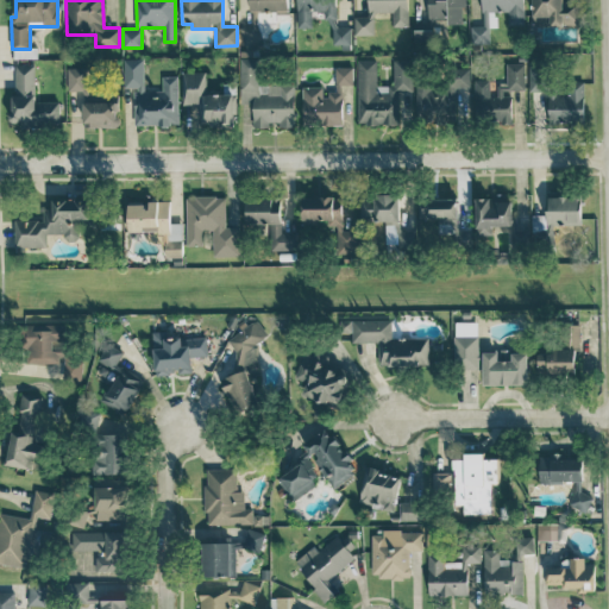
[(288,0),(250,0),(251,6),(252,11),(252,24),(239,27),(246,50),(263,44),(262,39),(258,25),(258,13),(289,12),(288,0)]
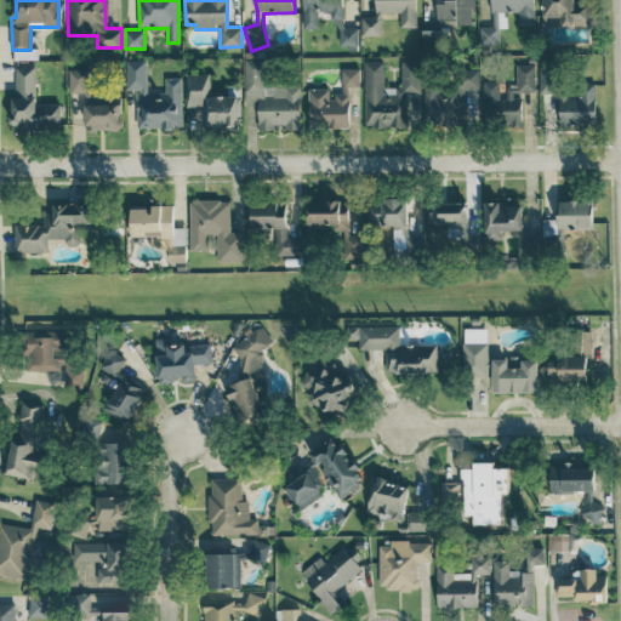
[(303,0),(303,28),(319,28),(319,10),(336,11),(336,45),(358,45),(359,27),(343,27),(342,0),(303,0)]
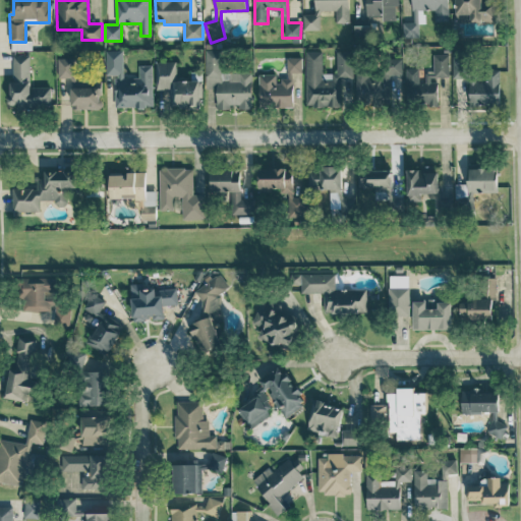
[(349,21),(349,0),(314,0),(315,13),(303,13),(303,30),(321,30),(321,10),(336,10),(336,22),(349,21)]
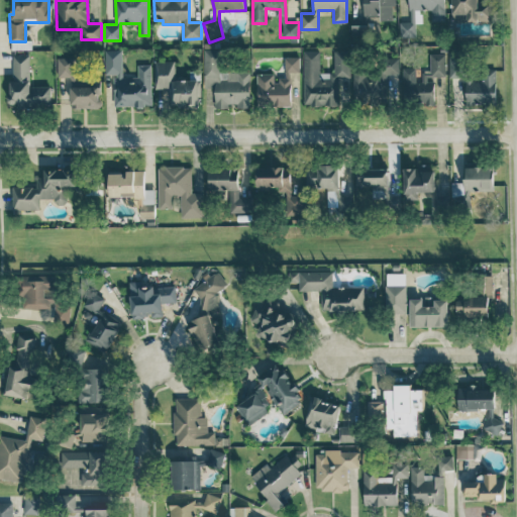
[(394,0),(363,0),(363,19),(351,19),(351,33),(377,33),(377,20),(394,20),(394,0)]
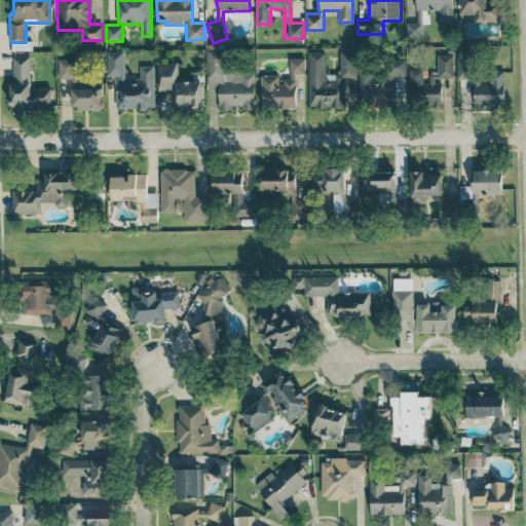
[(415,0),(416,9),(439,8),(439,22),(453,21),(452,0),(415,0)]
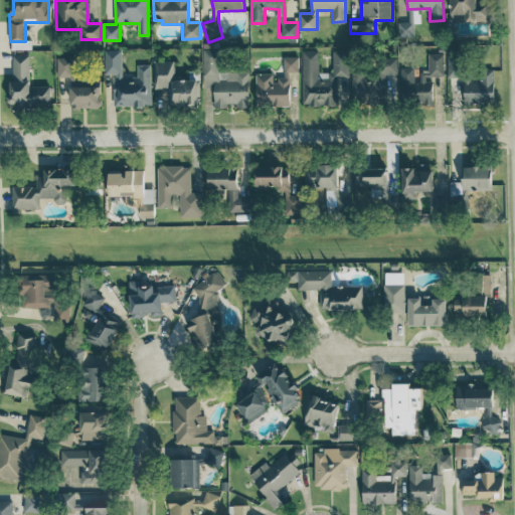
[(492,1),(477,2),(476,0),(451,0),(452,21),(492,21),(492,1)]
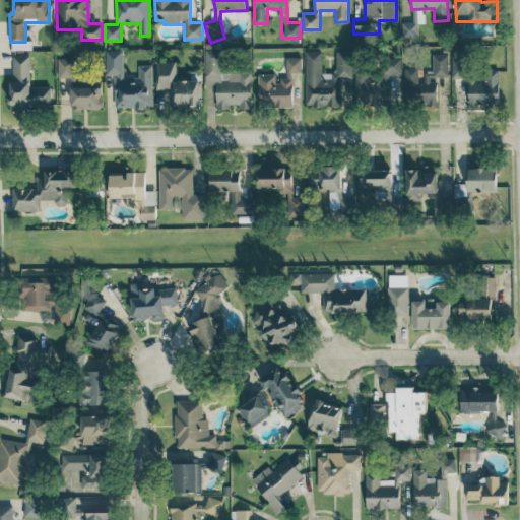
[(401,22),(401,38),(417,38),(417,22),(424,22),(424,9),(412,9),(412,22),(401,22)]
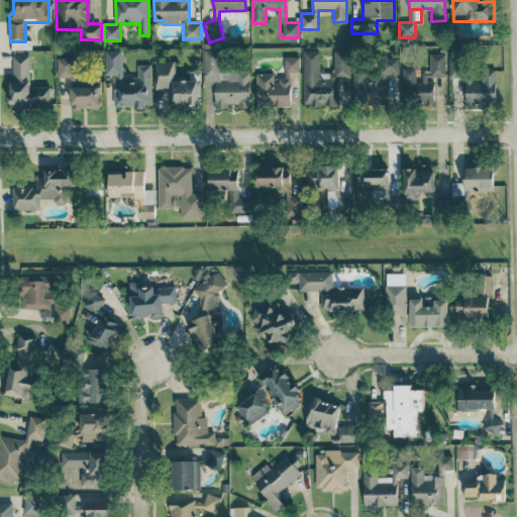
[(249,72),(219,72),(219,48),(203,49),(204,88),(214,88),(214,108),(228,107),(228,106),(250,106),(249,72)]
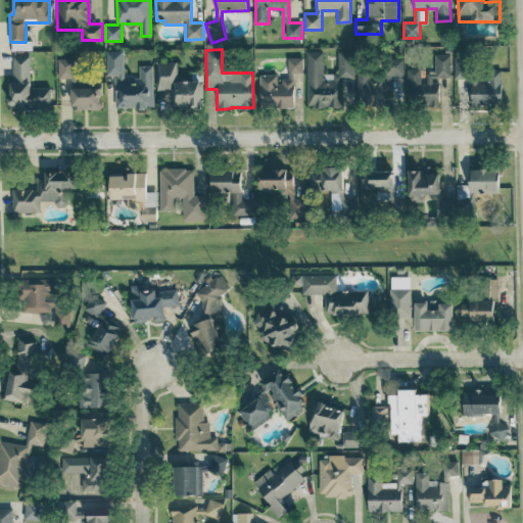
[(115,107),(153,107),(153,64),(139,64),(139,78),(124,78),(124,50),(105,50),(105,75),(115,75),(115,107)]
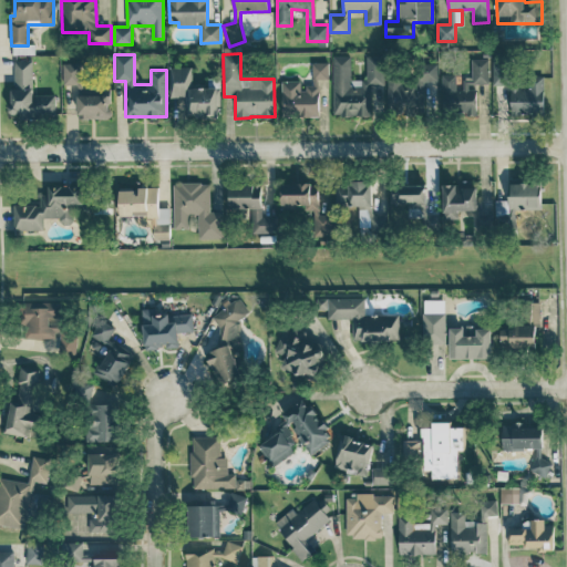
[(371,115),(371,84),(383,84),(383,55),(367,55),(367,80),(351,80),(351,55),(333,55),(333,115),(371,115)]
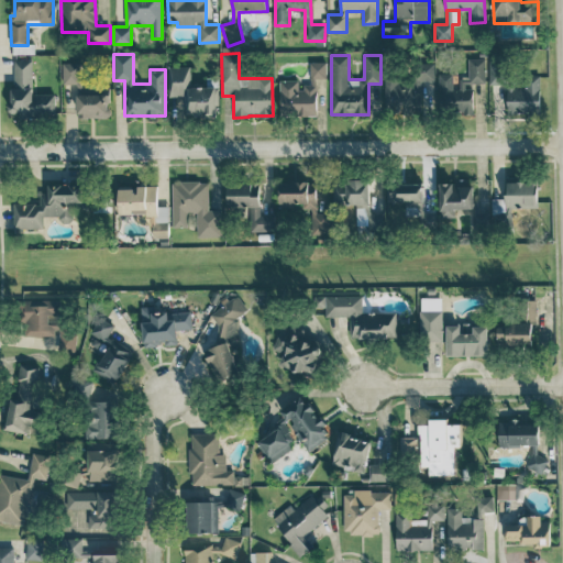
[(439,74),(439,112),(473,112),(473,83),(485,83),(485,57),(467,57),(468,79),(460,79),(461,88),(453,88),(452,73),(439,74)]
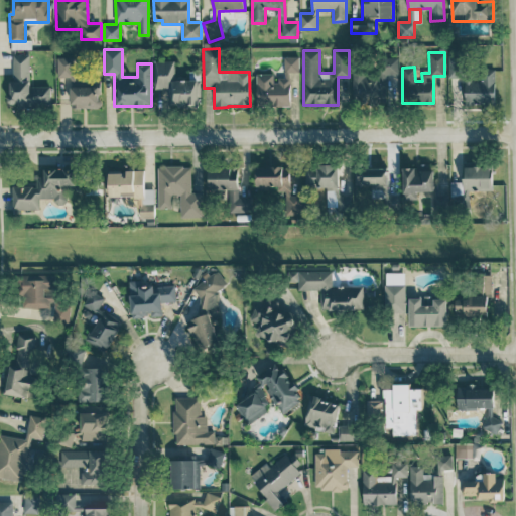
[(30,86),(29,54),(11,54),(12,106),(51,105),(50,86),(30,86)]
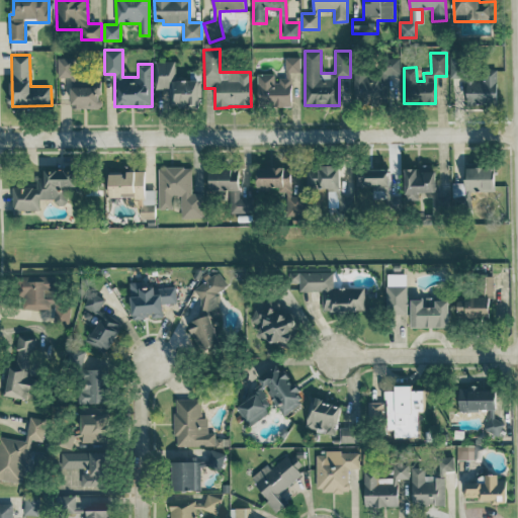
[(292,105),(291,71),(299,71),(299,56),(285,57),(285,77),(278,77),(278,81),(274,81),(274,73),(257,73),(258,106),(292,105)]
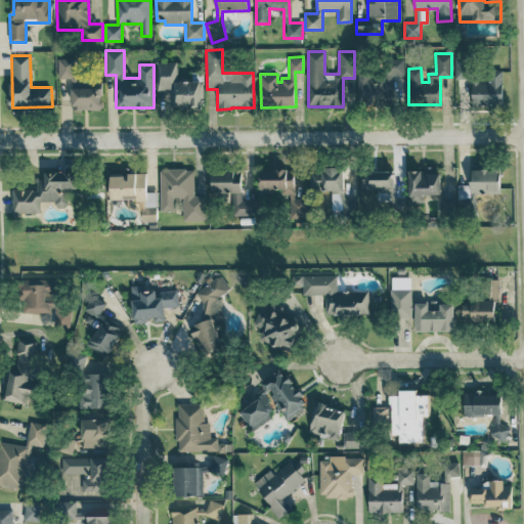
[(58,58),(58,79),(75,79),(75,57),(58,58)]
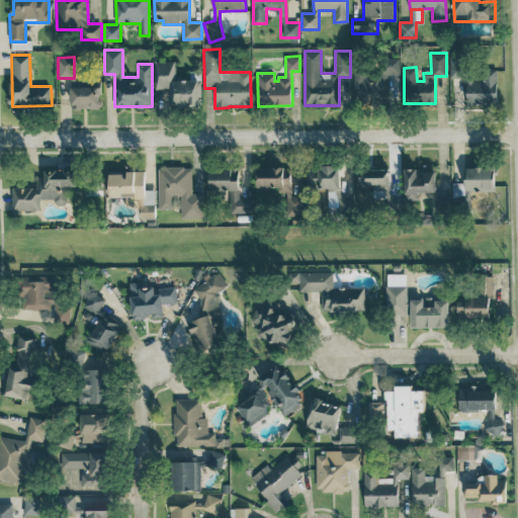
[(400,58),(379,58),(379,70),(353,70),(353,102),(386,102),(386,74),(400,74),(400,58)]
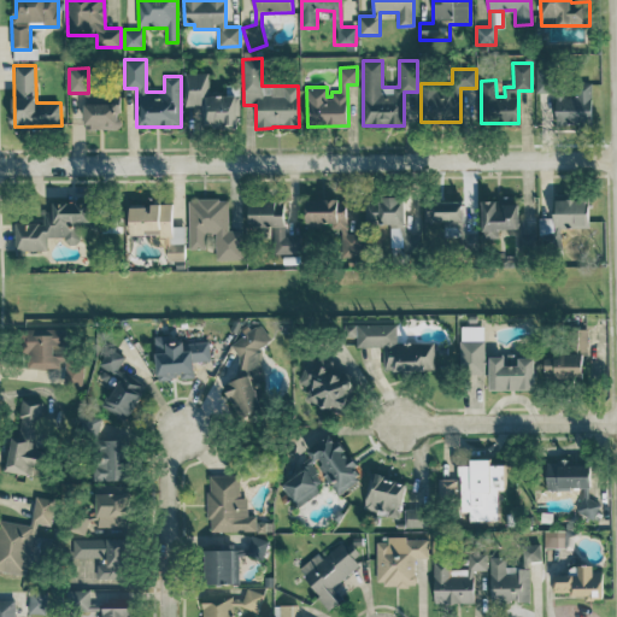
[(209,72),(184,72),(186,105),(204,105),(204,127),(239,127),(239,94),(209,95),(209,72)]
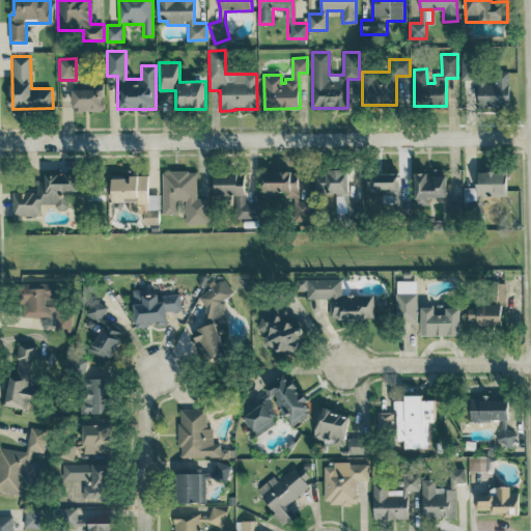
[(73,89),(73,110),(103,110),(103,88),(73,89)]
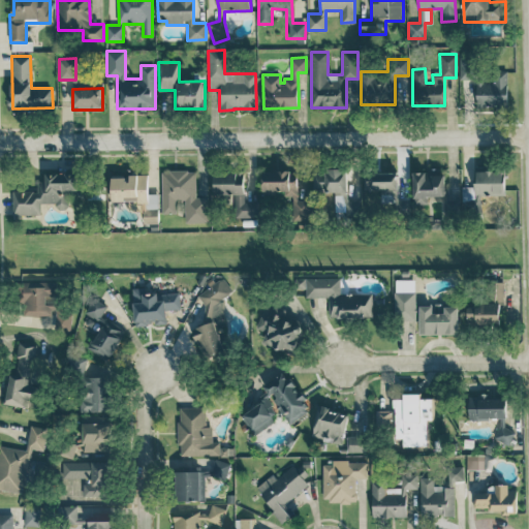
[(413,205),(428,204),(428,196),(448,196),(447,191),(445,191),(445,167),(427,167),(427,170),(412,172),(413,205)]
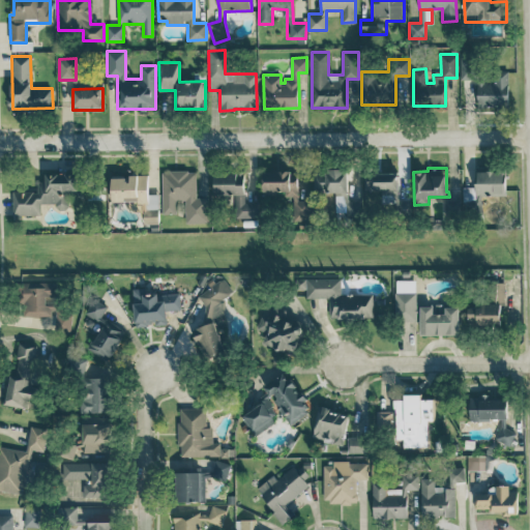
[(505,195),(504,168),(476,168),(477,196),(505,195)]
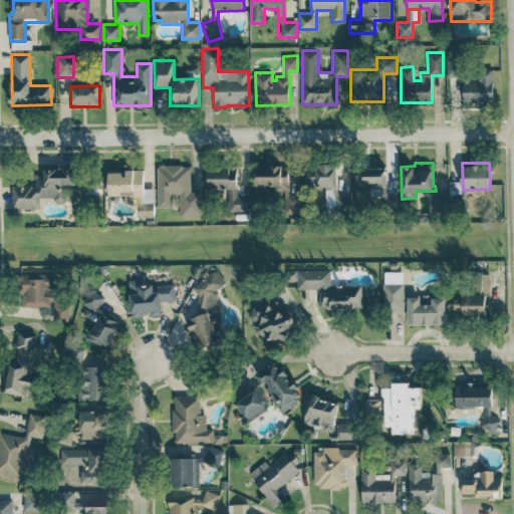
[(180,215),(202,215),(202,191),(191,191),(191,165),(158,165),(158,207),(171,207),(171,194),(180,194),(180,215)]
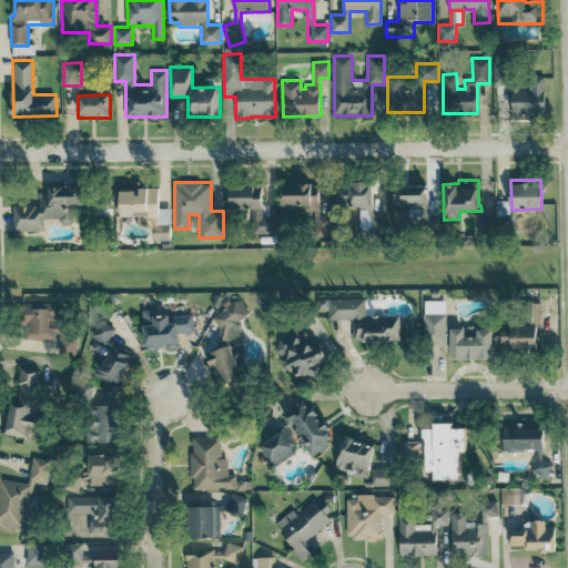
[(333,235),(333,214),(320,214),(320,182),(281,183),(282,205),(311,204),(311,235),(333,235)]
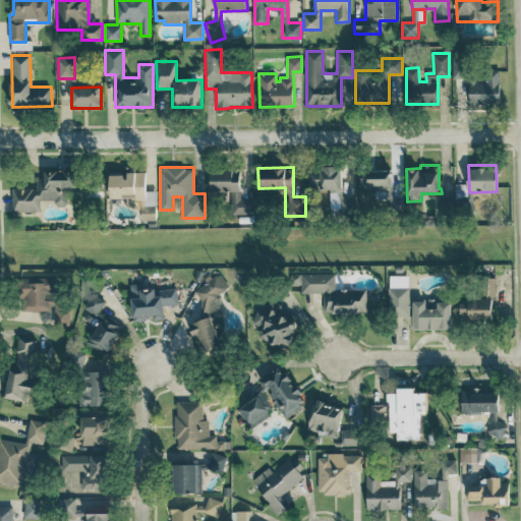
[(342,167),(308,167),(308,188),(330,188),(330,201),(340,201),(340,212),(355,212),(355,197),(342,197),(342,167)]
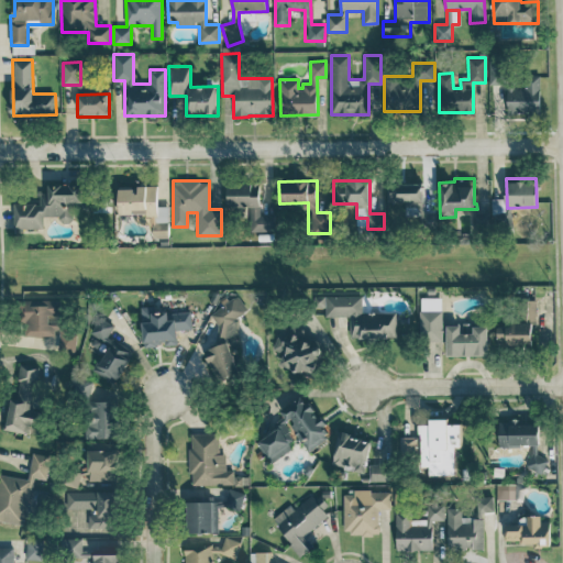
[(260,181),(228,183),(228,206),(246,206),(246,231),(275,231),(275,214),(260,214),(260,181)]
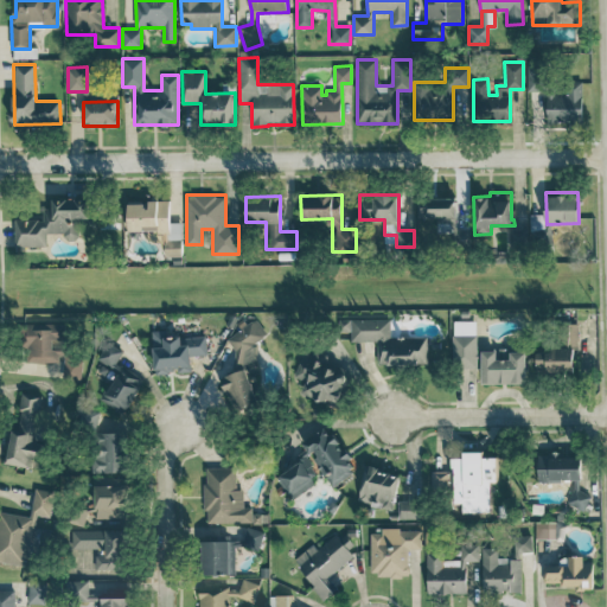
[(457,197),(417,197),(416,217),(440,218),(440,223),(455,223),(457,197)]
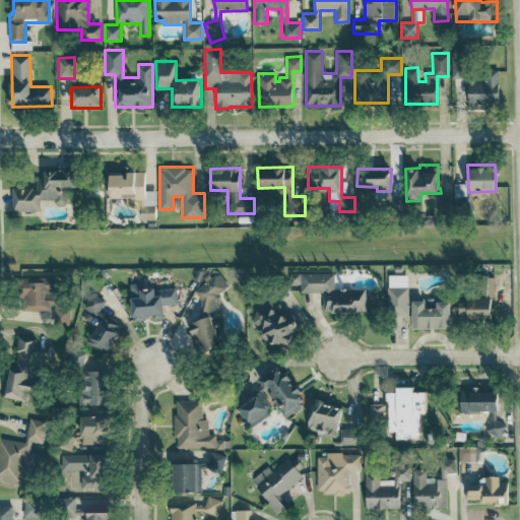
[(13,210),(40,210),(40,199),(56,199),(56,205),(67,205),(67,192),(80,192),(80,170),(45,170),(45,178),(37,178),(37,188),(13,188),(13,210)]
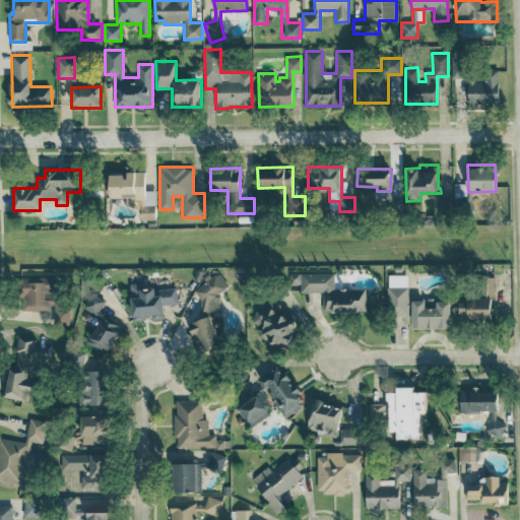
[(109,173),(110,197),(136,196),(136,202),(145,202),(145,172),(109,173)]
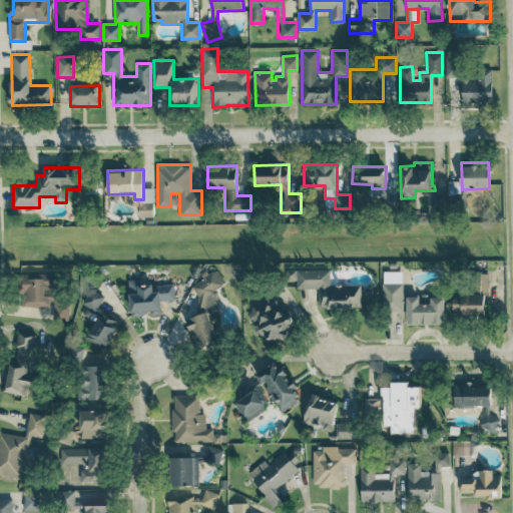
[(319,308),(361,308),(361,285),(330,285),(330,269),(297,269),(297,288),(319,288),(319,308)]
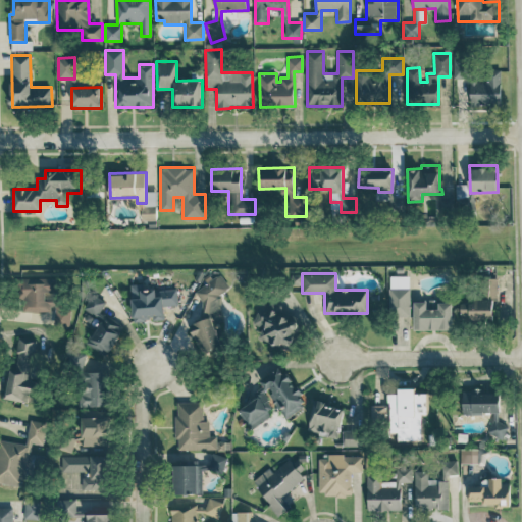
[(201,352),(221,343),(219,336),(223,335),(218,323),(226,320),(215,294),(228,289),(223,275),(194,288),(206,318),(190,324),(201,352)]
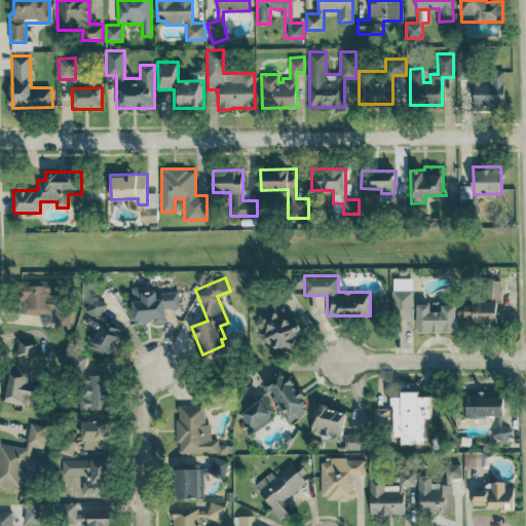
[(414,277),(392,277),(391,317),(413,317),(414,277)]
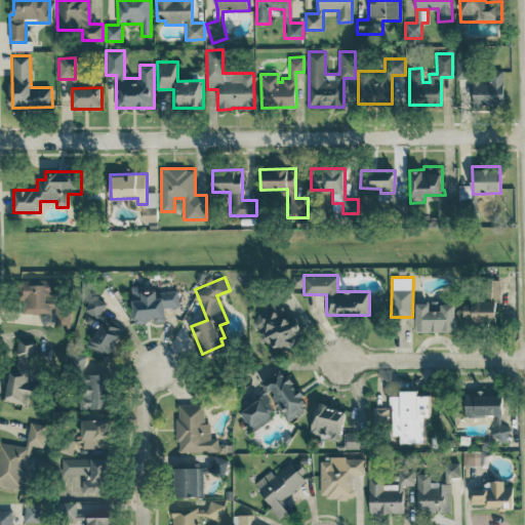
[(23,313),(54,313),(53,327),(71,327),(71,307),(56,306),(56,279),(23,279),(23,313)]
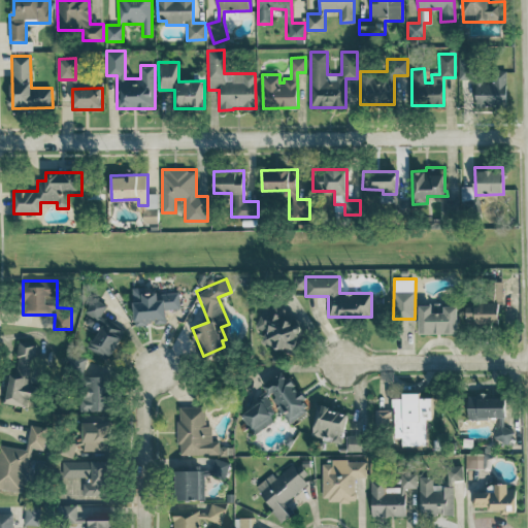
[(501,282),(490,282),(490,301),(480,301),(480,306),(467,305),(467,322),(501,322),(501,282)]
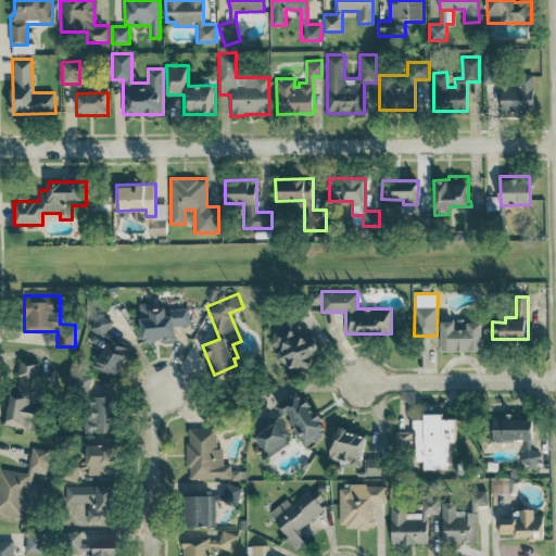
[(188,307),(165,308),(165,307),(150,307),(150,302),(139,302),(141,341),(163,340),(163,341),(176,340),(175,325),(189,325),(188,307)]
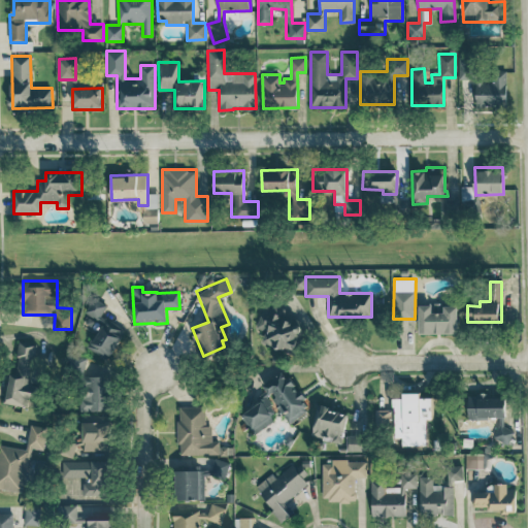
[(107,304),(93,297),(85,311),(99,320),(107,304)]
